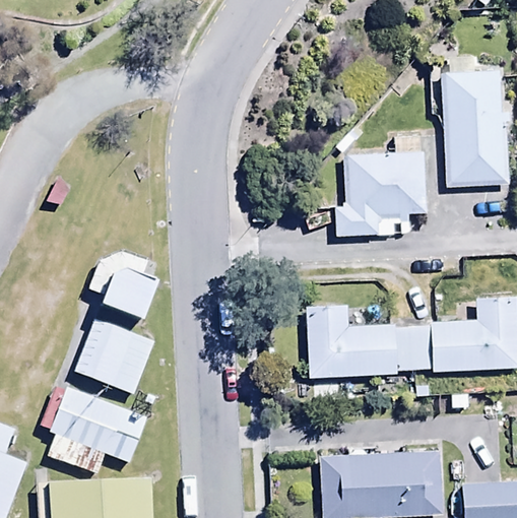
[(501,69),(441,73),(448,189),(508,185),(501,69)]
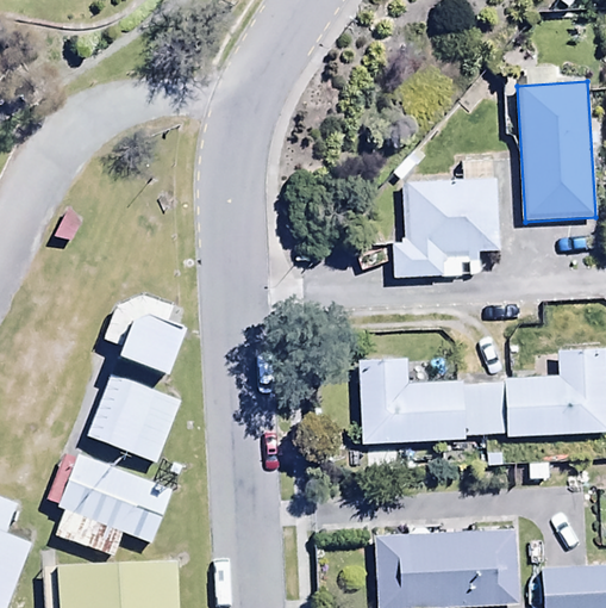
[(394,279),(441,277),(439,253),(499,250),(495,161),(463,162),(464,180),(405,182),(407,243),(393,244),(394,279)]
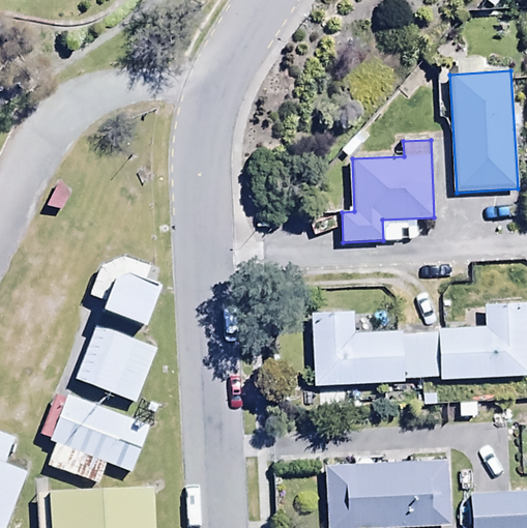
[(156,284),(111,267),(95,308),(141,325),(156,284)]
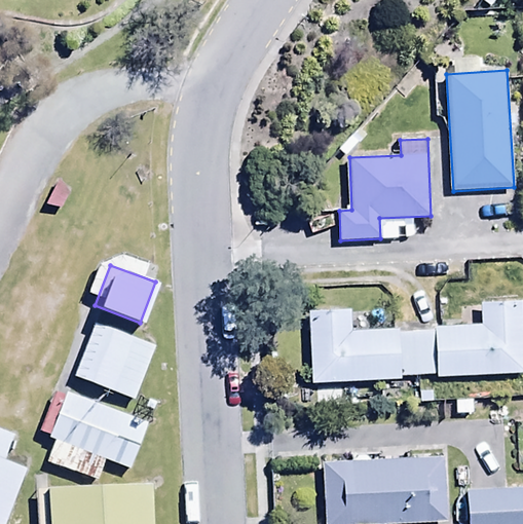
[(522,299),(482,302),(483,326),(436,328),(438,376),(522,372),(522,299)]
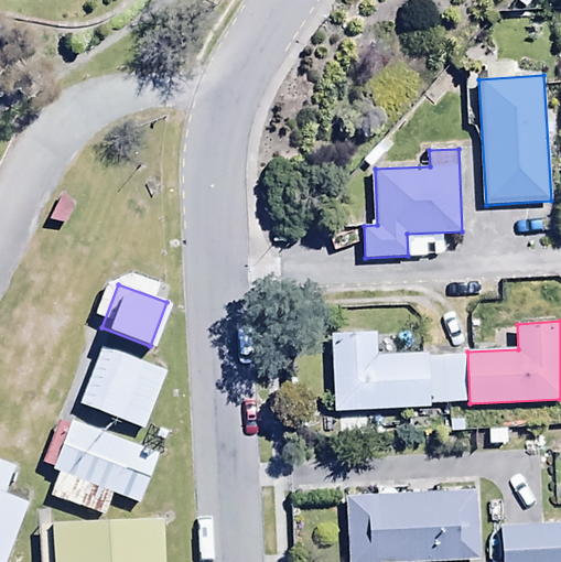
[(331,333),(334,409),(466,403),(464,353),(378,356),(377,331),(331,333)]
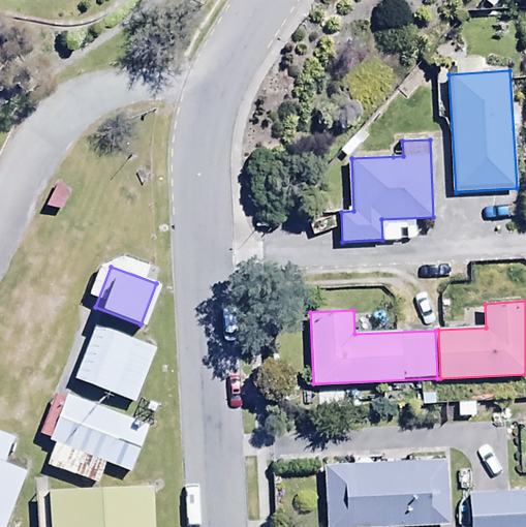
[(153,349),(97,328),(79,377),(134,398),(153,349)]
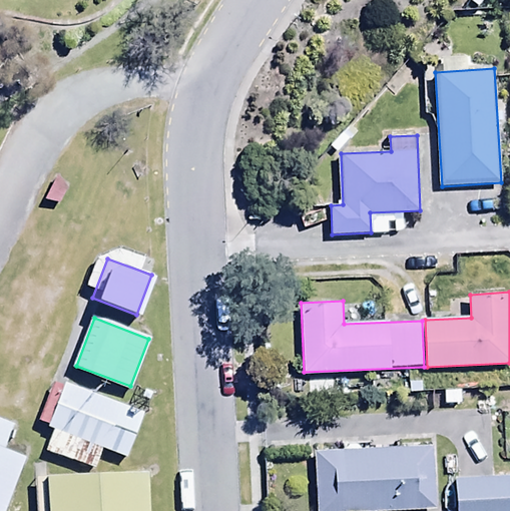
[(140,413),(67,385),(49,434),(121,461),(140,413)]
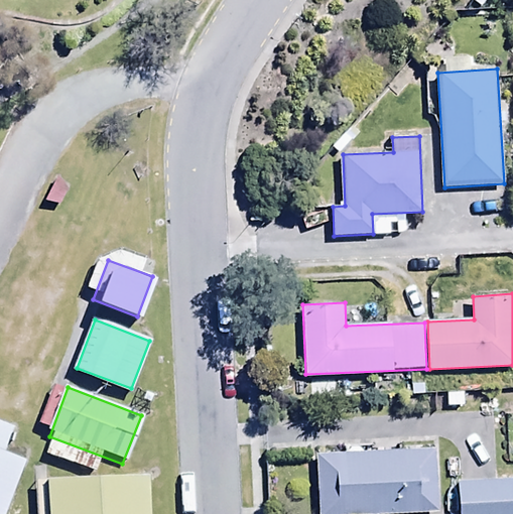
[(438,448),(318,453),(319,513),(339,513),(440,511),(438,448)]
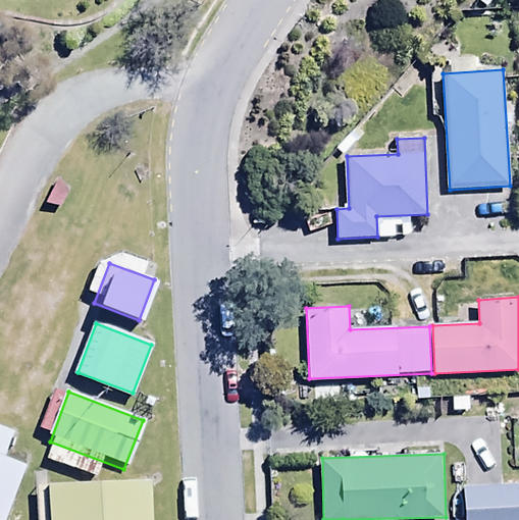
[(7,519),(28,467),(0,456),(0,519),(7,519)]
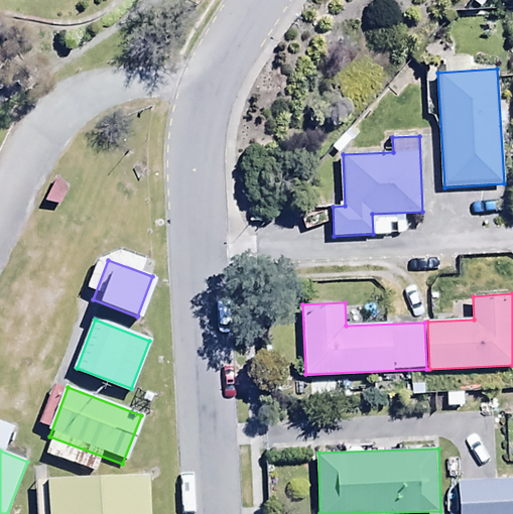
[(139,513),(137,476),(44,481),(45,513),(139,513)]
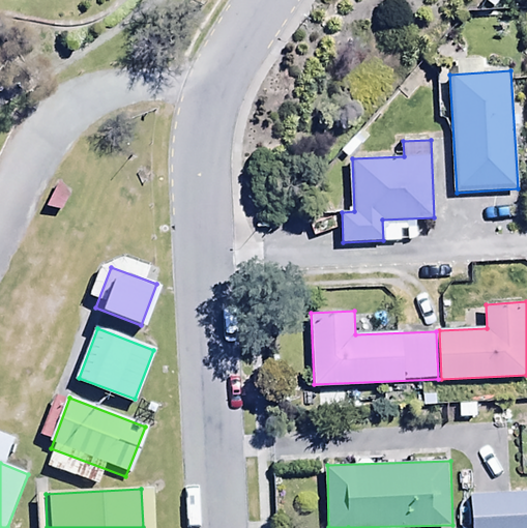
[(526,489),(472,491),(472,527),(526,527),(526,489)]
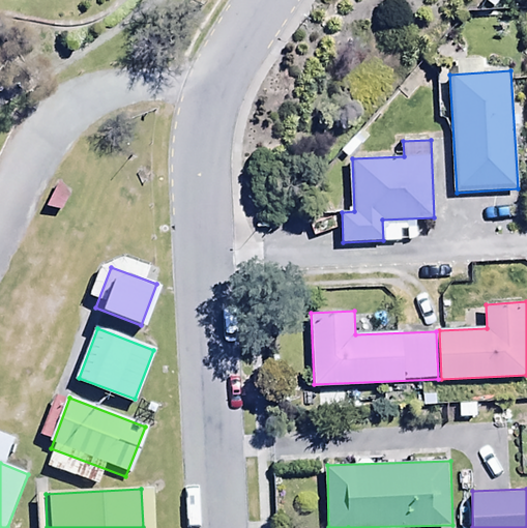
All buildings are outlined.
